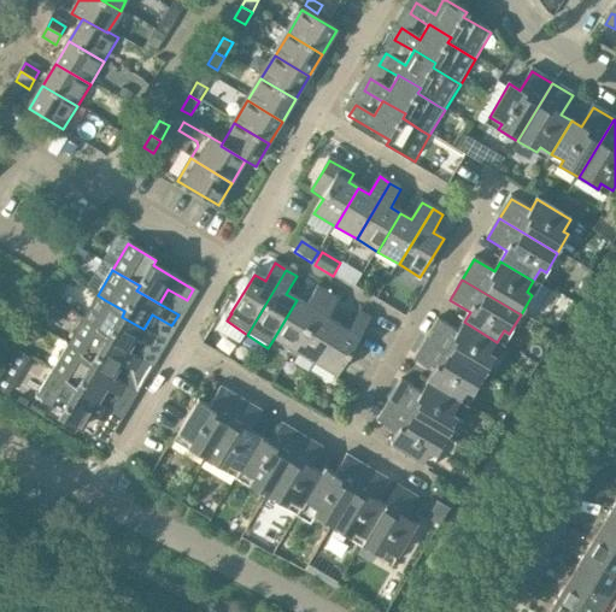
[(274,339),(294,351),(328,295),(317,288),(308,306),(297,300),(274,339)]
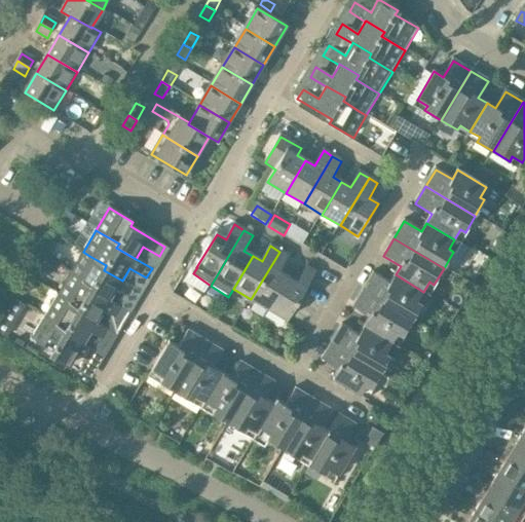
[(109,302),(110,302),(117,290),(133,299),(139,290),(122,281),(104,270),(106,265),(89,256),(83,252),(70,273),(77,277),(94,288),(90,292),(109,302)]
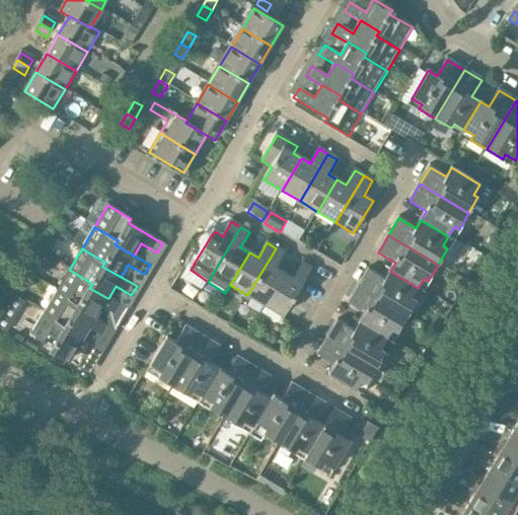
[(247,295),(266,306),(285,274),(276,269),(285,253),(276,248),(247,295)]
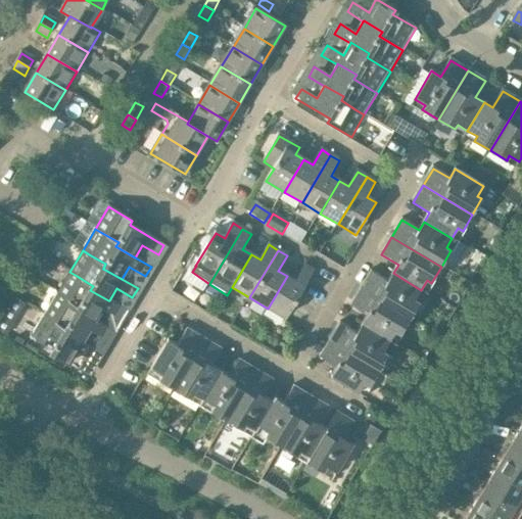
[(287,276),(268,309),(286,319),(315,272),(304,266),(296,281),(287,276)]
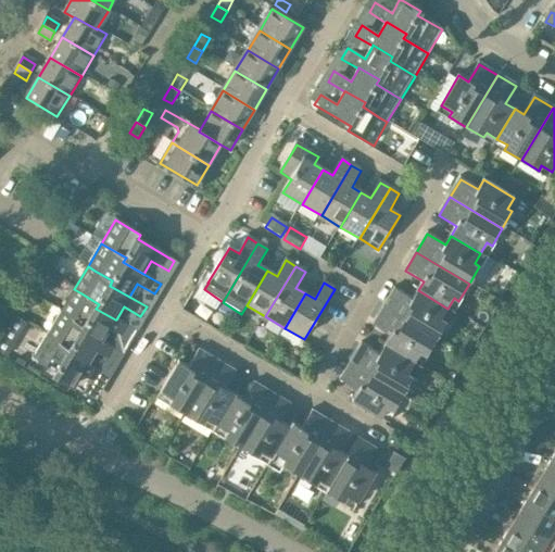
[(102,343),(102,342),(110,329),(127,340),(133,329),(116,320),(115,320),(96,309),(99,304),(82,293),(74,289),(60,312),(85,327),(83,331),(102,343)]
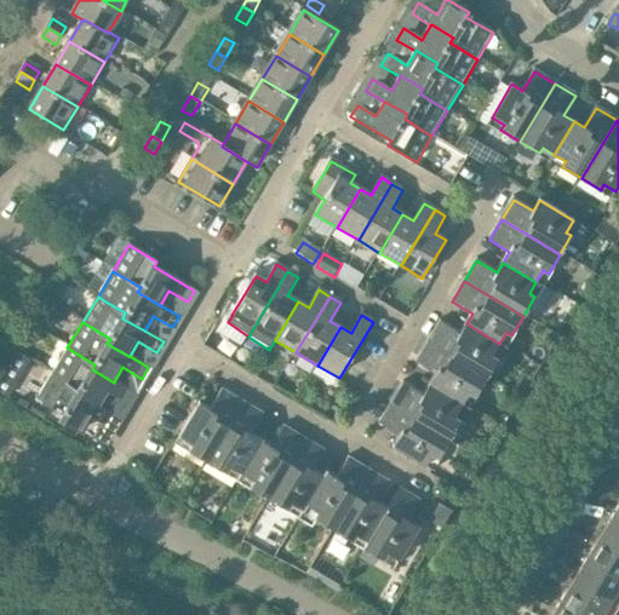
[(499,344),(466,323),(459,334),(440,322),(428,343),(486,378),(498,358),(492,355),(499,344)]
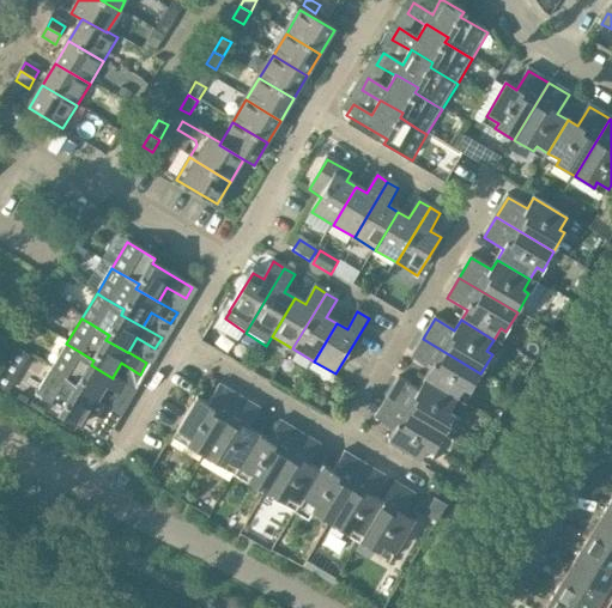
[(480,374),(423,339),(411,359),(430,371),(424,381),(458,400),(464,389),(470,391),(480,374)]
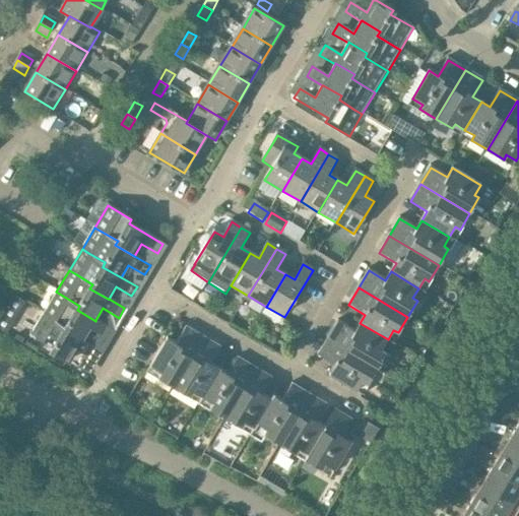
[(95,320),(95,321),(77,310),(79,306),(56,292),(44,313),(67,327),(64,331),(82,342),(83,341),(90,329),(106,339),(112,329),(95,320)]
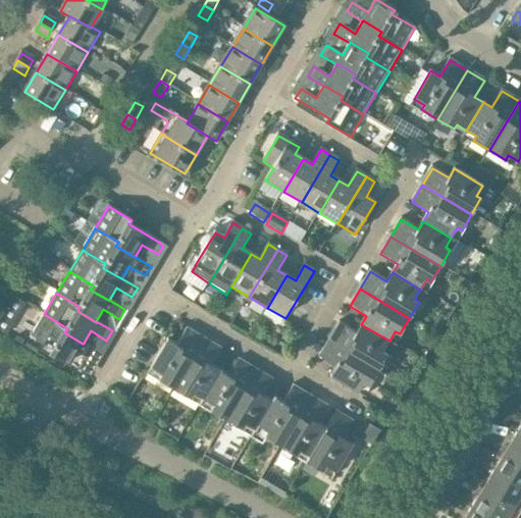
[(67,328),(44,314),(31,337),(53,350),(51,354),(69,365),(77,352),(94,362),(99,352),(84,343),(83,344),(64,332),(67,328)]
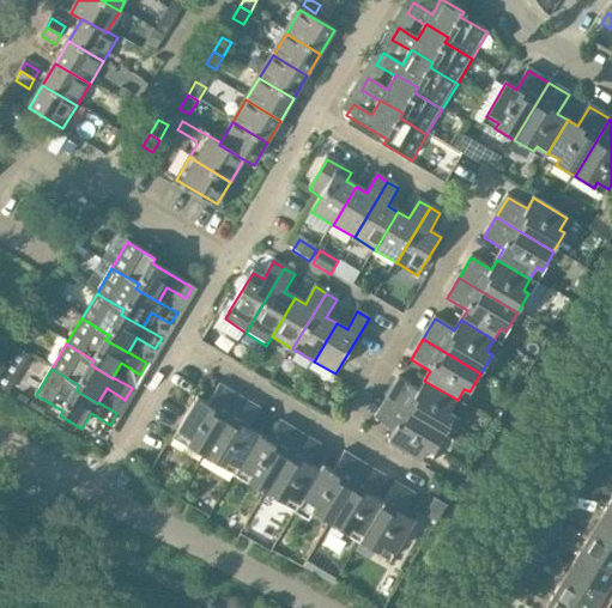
[(458,400),(424,381),(418,391),(399,380),(387,400),(444,433),(455,415),(450,412),(458,400)]
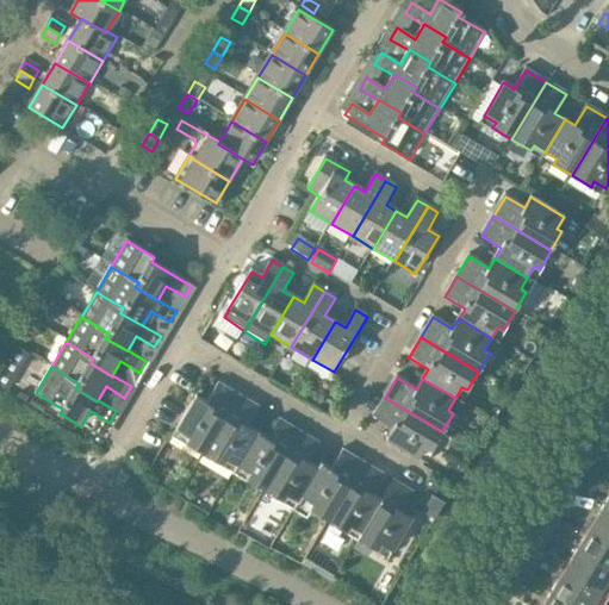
[(186,443),(205,454),(238,397),(218,385),(207,404),(197,398),(176,430),(188,437),(186,443)]
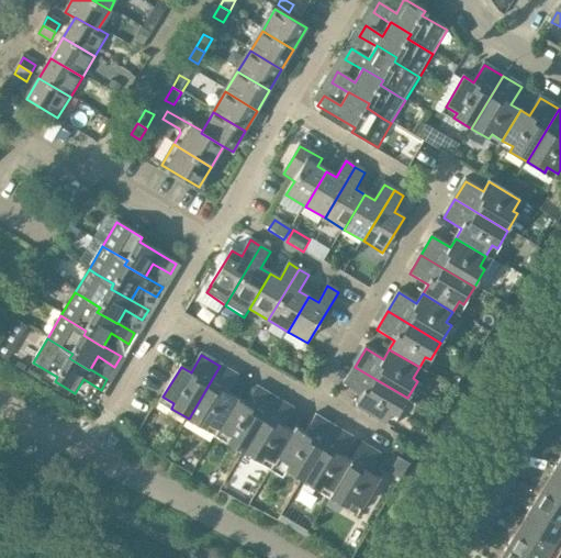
[(324,358),(316,370),(321,372),(328,360),(324,358)]
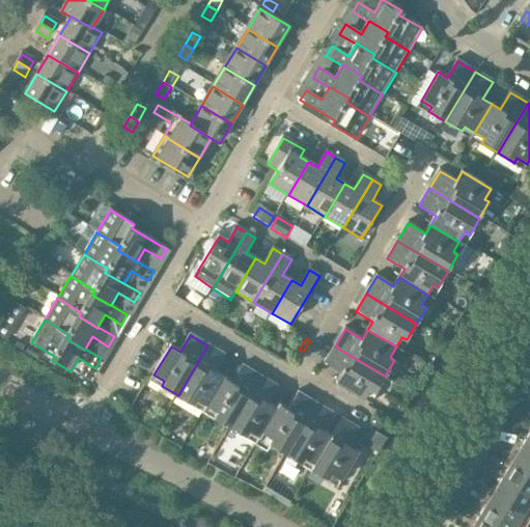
[(197,400),(207,407),(224,378),(215,372),(225,356),(207,345),(178,395),(194,405),(197,400)]
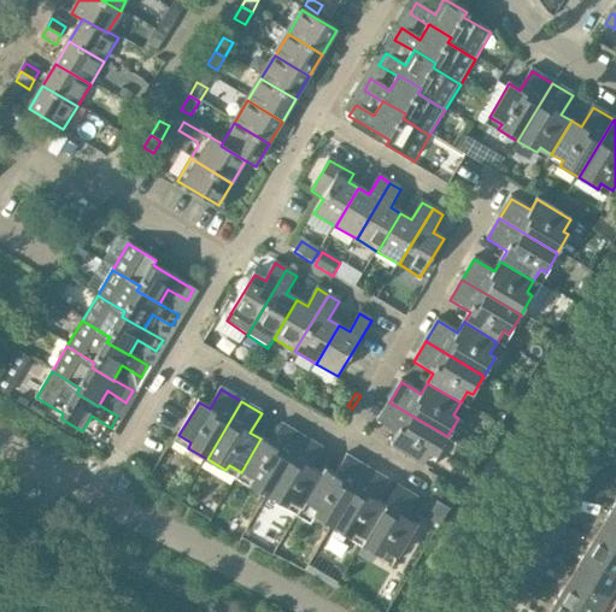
[(447,436),(389,402),(377,423),(397,434),(391,445),(423,465),(430,453),(435,455),(447,436)]
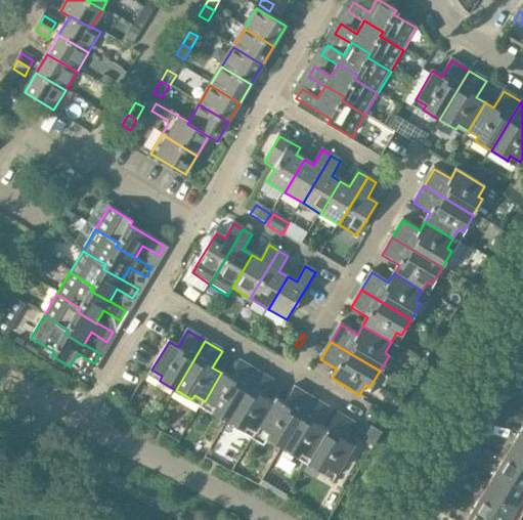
[(212,412),(227,421),(257,372),(240,361),(230,378),(221,373),(205,401),(214,406),(212,412)]
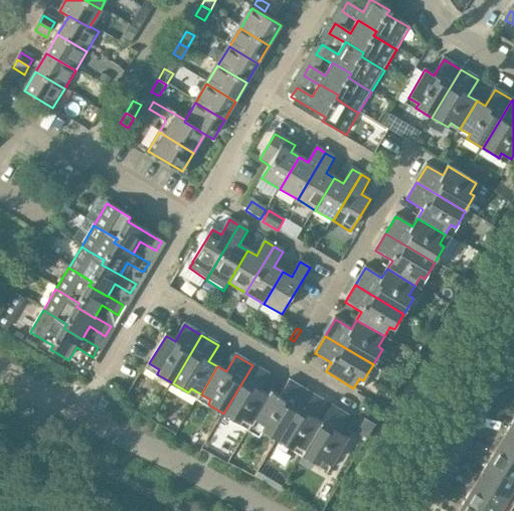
[(252,365),(223,413),(239,423),(242,418),(251,424),(269,396),(268,396),(260,391),(270,375),(252,365)]
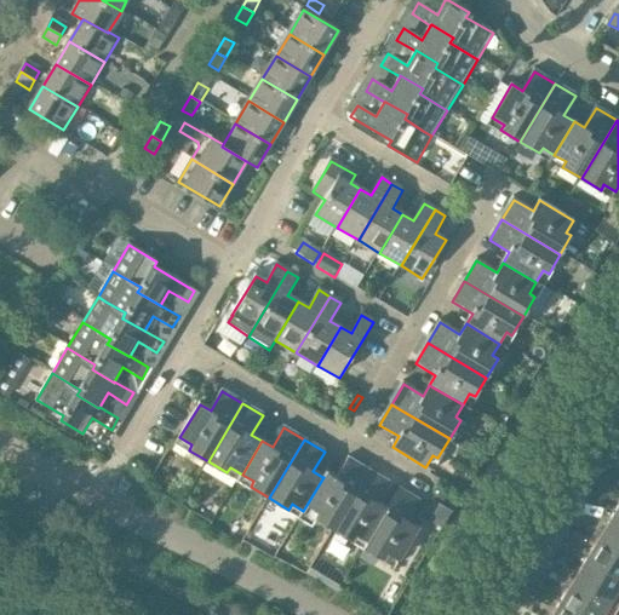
[(304,511),(298,521),(311,528),(317,519),(334,529),(370,471),(349,459),(337,478),(326,472),(322,477),(324,477),(307,506),(304,511)]
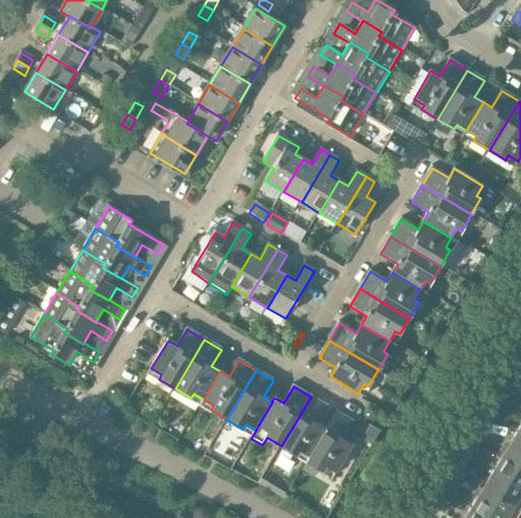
[(326,428),(318,423),(327,407),(311,397),(281,446),(298,456),(300,451),(309,457),(307,461),(326,428)]
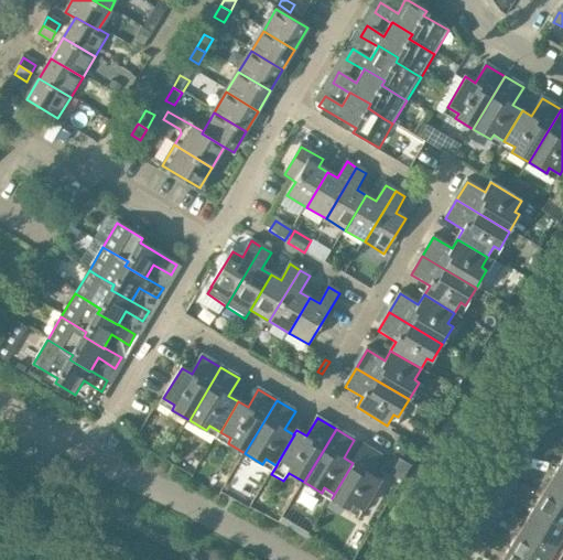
[(353,463),(332,498),(349,509),(353,505),(364,512),(381,481),(371,475),(382,456),(363,445),(353,463)]
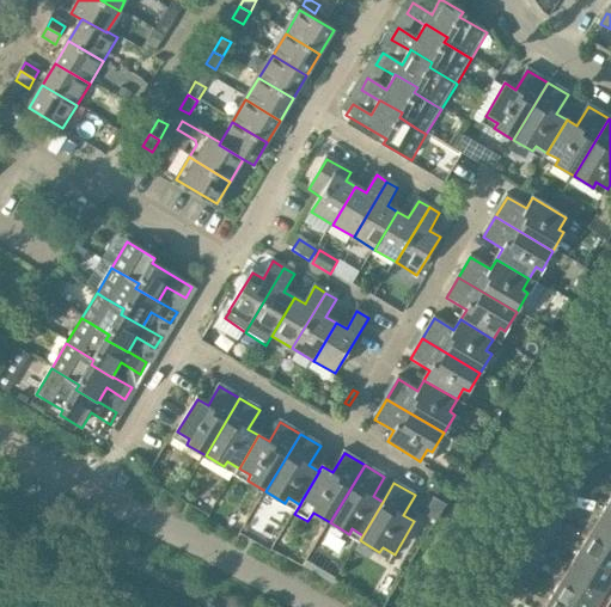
[(425,495),(417,507),(433,516),(441,504),(425,495)]
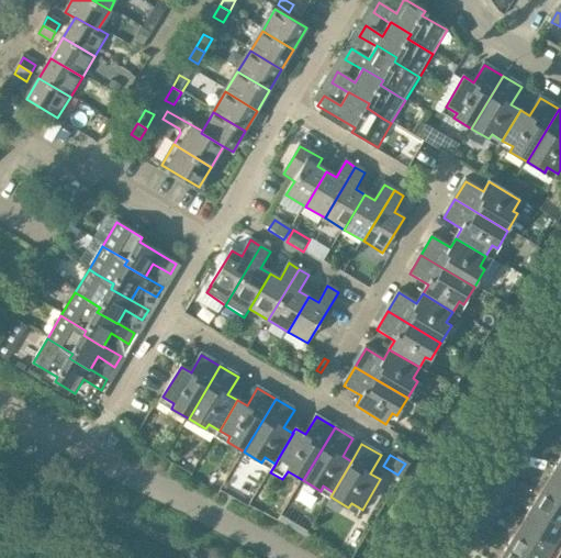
[(560,469),(557,467),(545,488),(560,497),(560,469)]
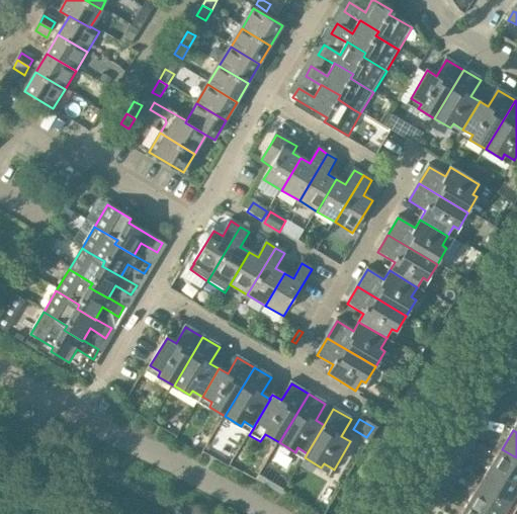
[(516,457),(502,449),(490,468),(516,484),(516,457)]
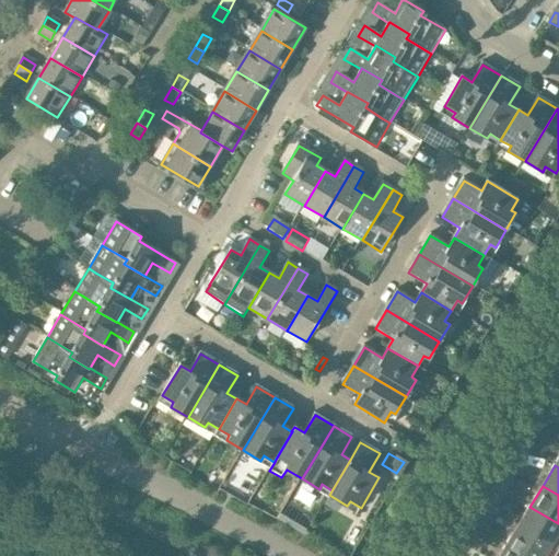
[(558,523),(530,507),(517,526),(550,546),(558,551),(558,523)]
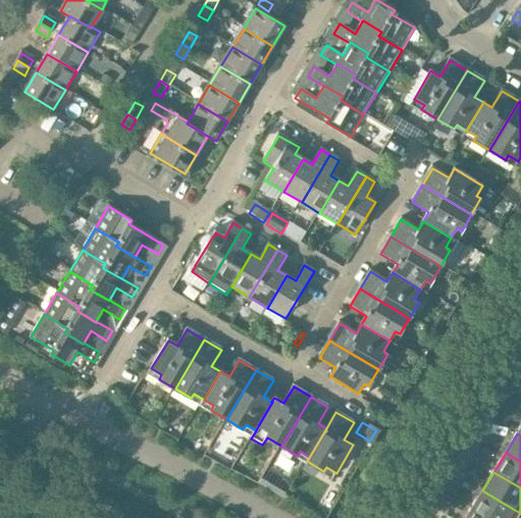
[(508,517),(513,509),(482,490),(471,509),(484,517),(508,517)]
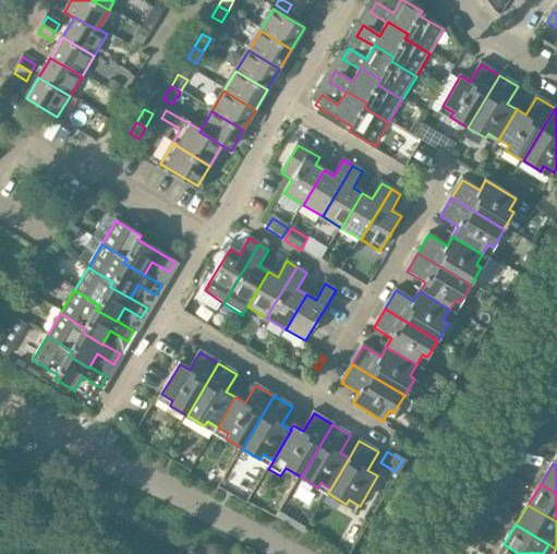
[(518,553),(504,544),(498,553),(518,553)]
